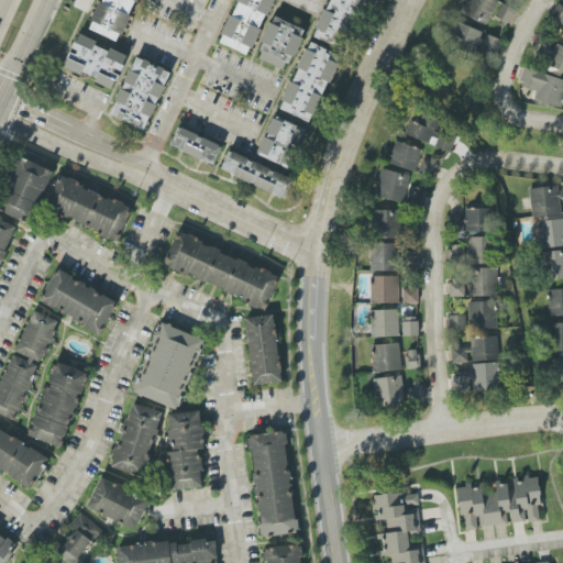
[(138,0),(101,0),(89,30),(120,42),(138,0)]
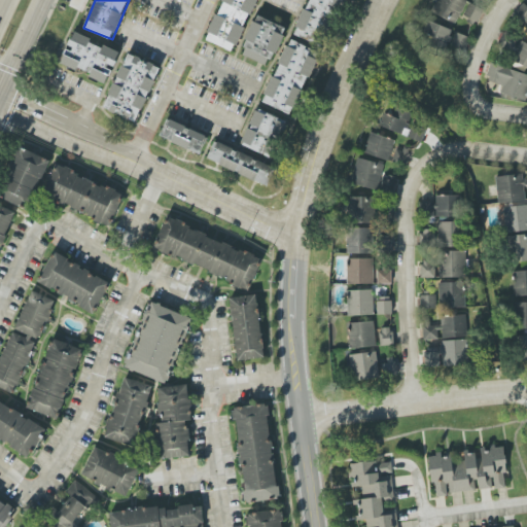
[(221,0),(206,40),(234,53),(255,0),(221,0)]
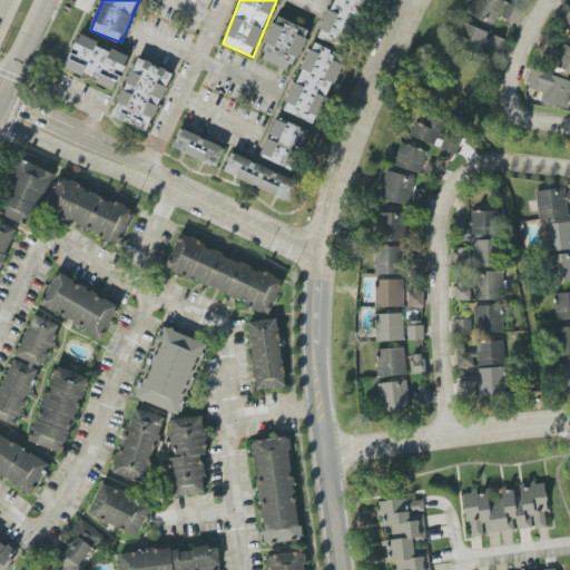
[(371,0),(333,0),(317,38),(350,51),(371,0)]
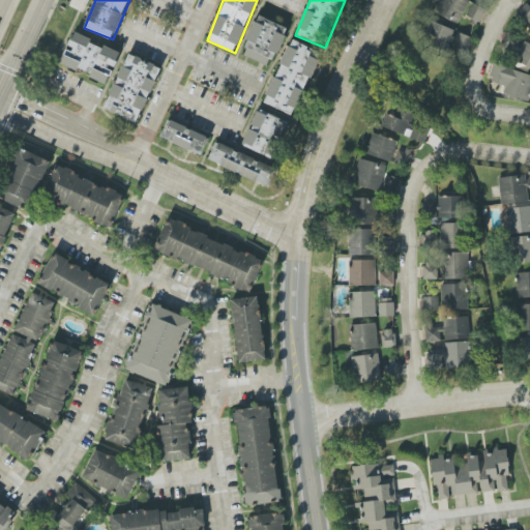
[(457,25),(471,1),(468,0),(437,0),(432,10),(457,25)]
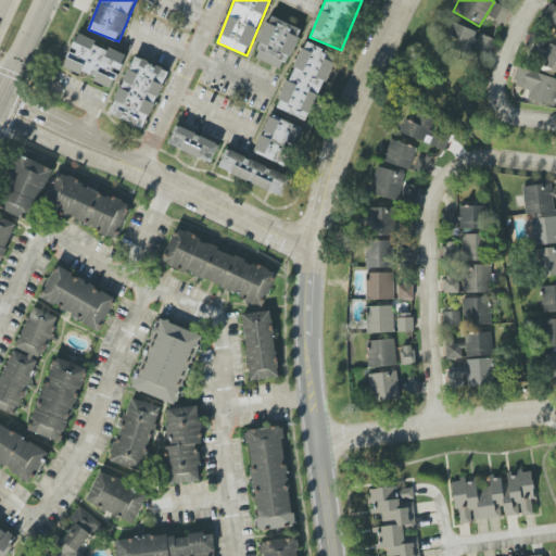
[(488,20),(502,26),(509,10),(495,3),(488,20)]
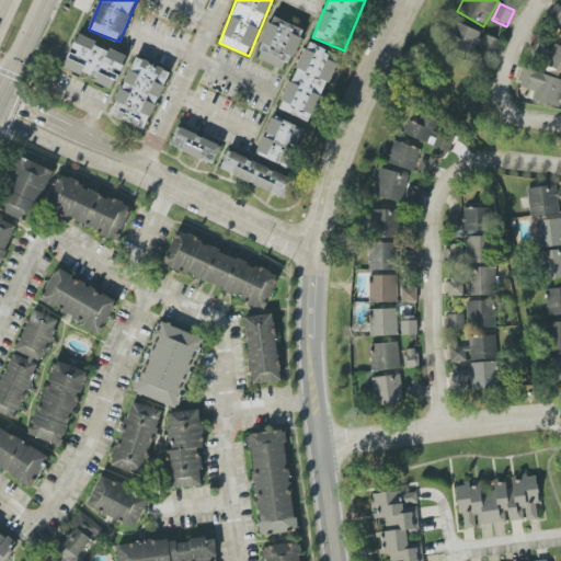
[(560,9),(554,6),(548,16),(560,25),(560,29),(558,35),(560,36),(560,9)]
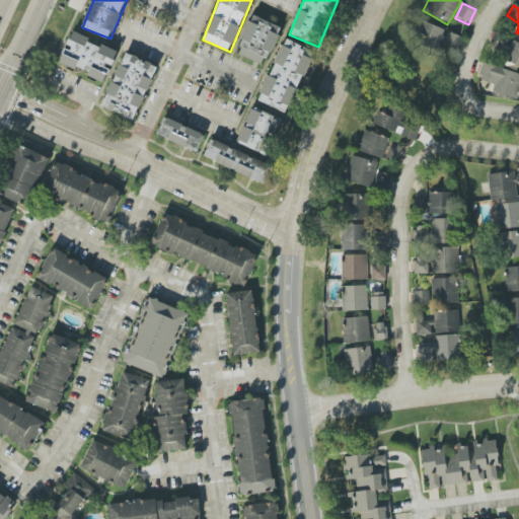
[(236,54),(265,65),(281,27),(252,15),(236,54)]
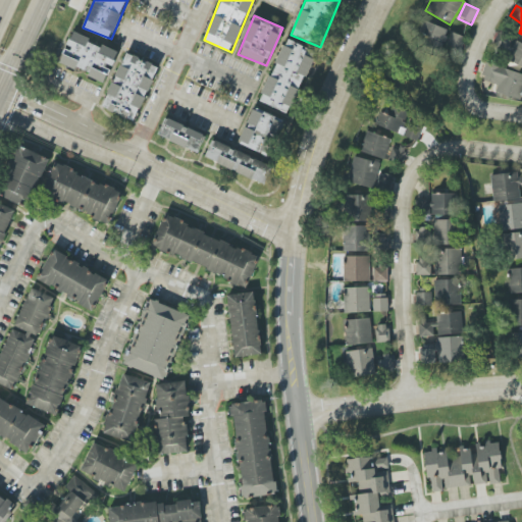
[(448,29),(423,21),(417,44),(440,51),(448,29)]
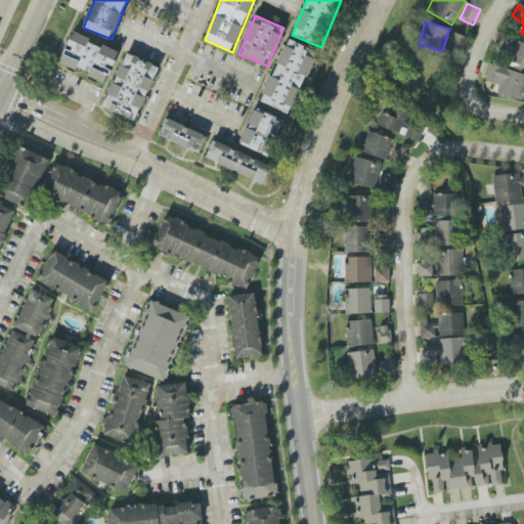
[(466,36),(450,32),(446,50),(462,53),(466,36)]
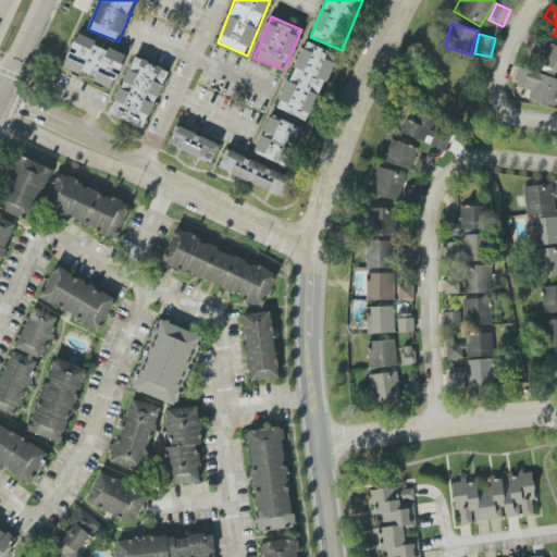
[(556,46),(534,34),(523,54),(556,71),(556,46)]
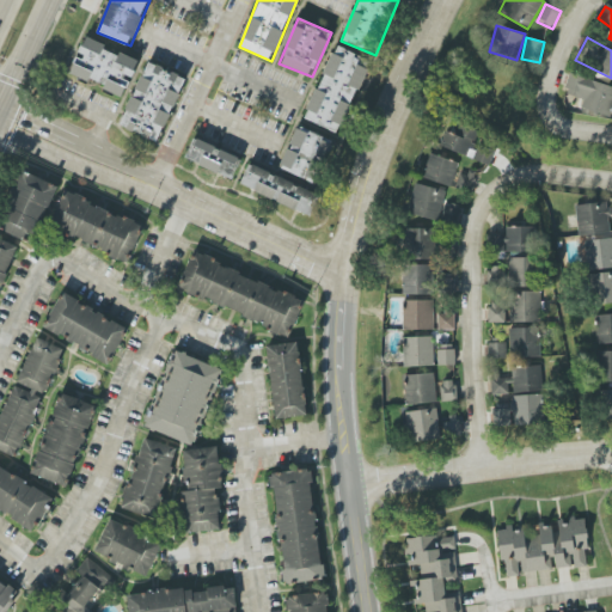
[(138,59),(83,40),(71,74),(105,86),(103,91),(124,98),(138,59)]
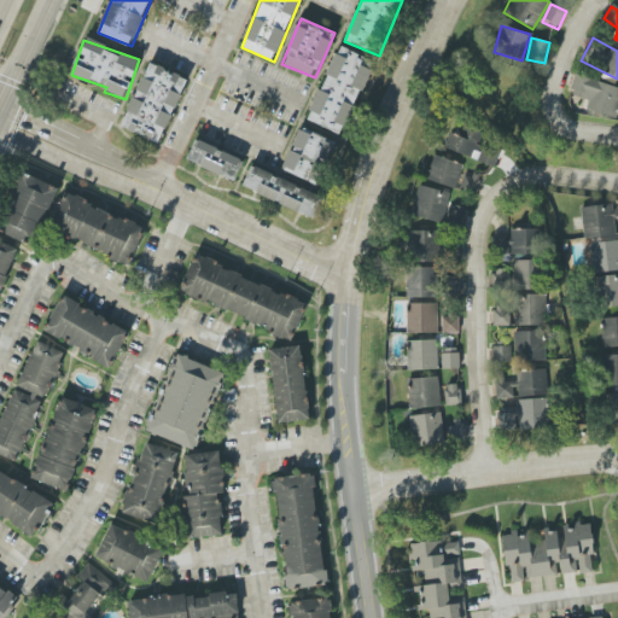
[(374,62),(338,46),(307,121),(343,135),(374,62)]
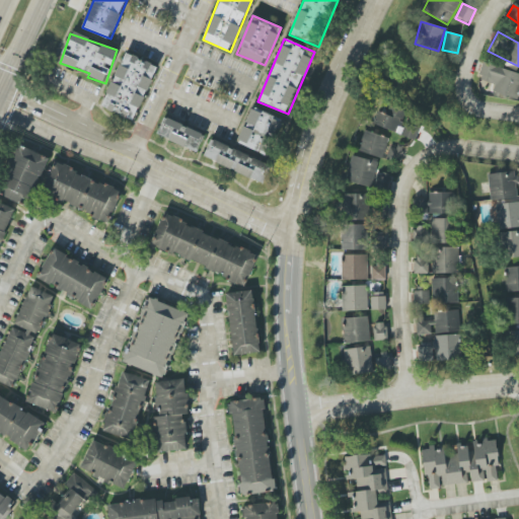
[(133,121),(158,67),(126,52),(100,106),(133,121)]
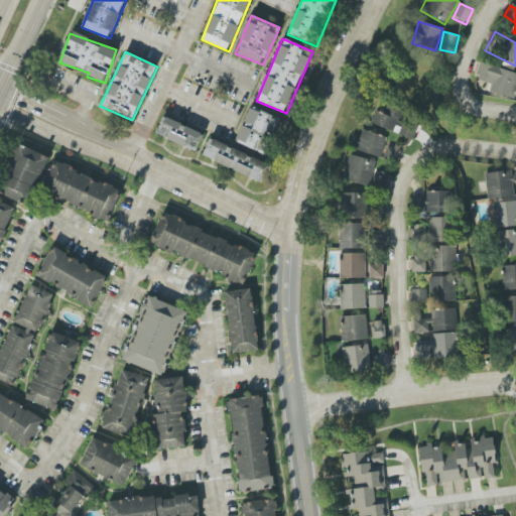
[(515,93),(515,73),(481,62),(476,79),(493,84),(490,92),(514,99),(515,93)]
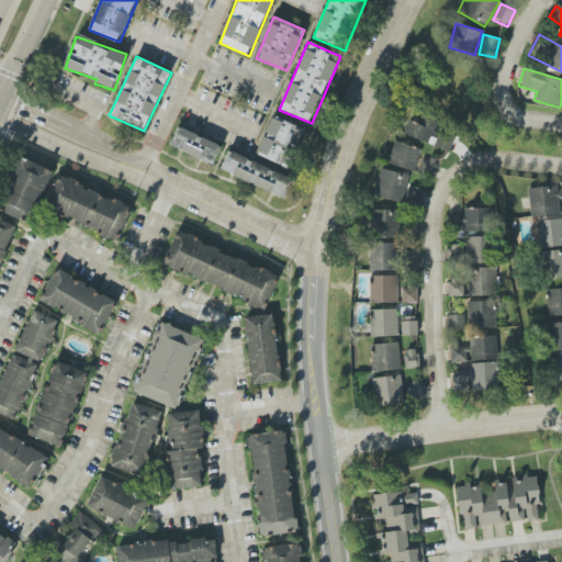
[(404,134),(449,152),(454,136),(438,130),(441,121),(413,110),(404,134)]
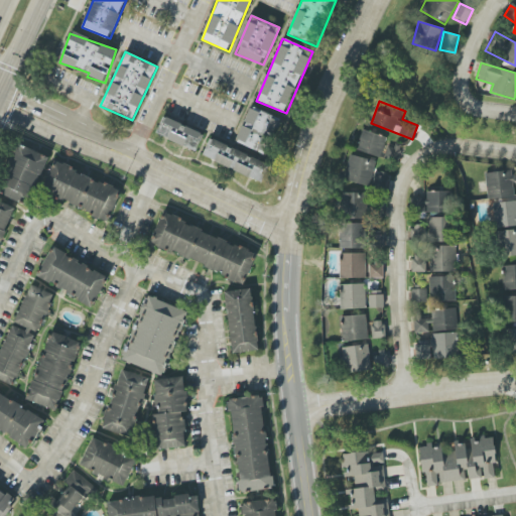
[(267,155),(282,120),(250,106),(235,142),(267,155)]
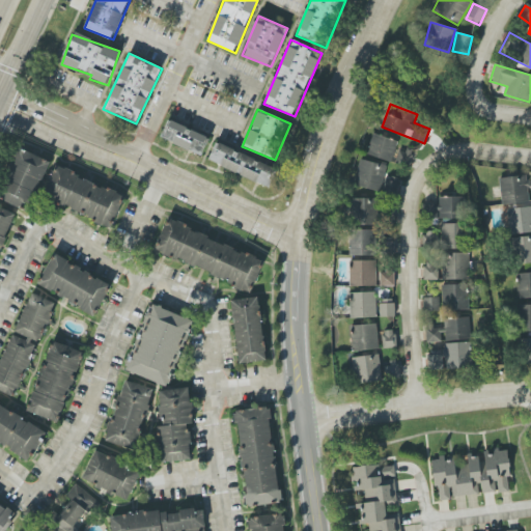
[(201,156),(208,137),(168,120),(161,138),(201,156)]
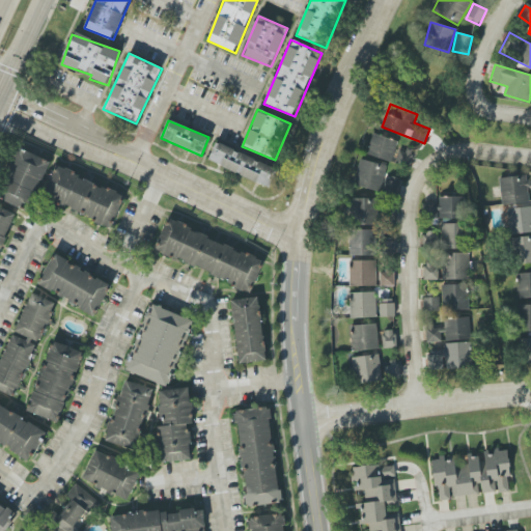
[(366,154),(391,162),(398,141),(373,133),(366,154)]
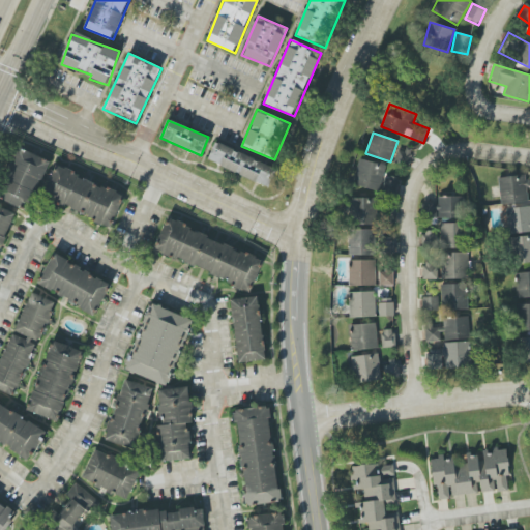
[(208,164),(269,184),(276,166),(214,144),(208,164)]
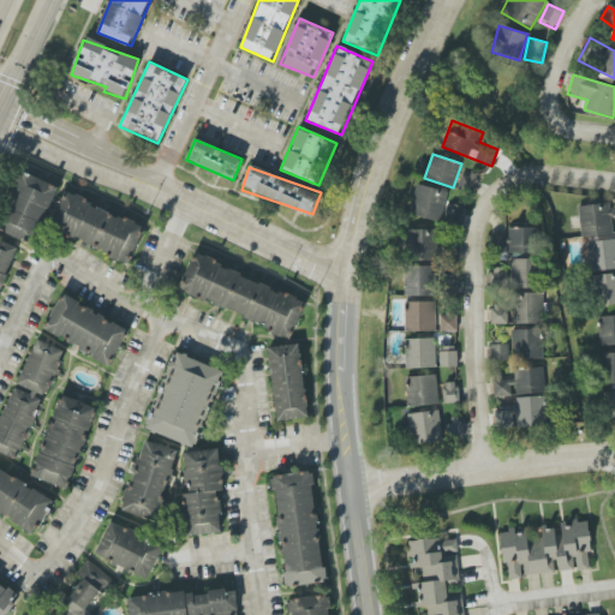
[(58,186),(21,171),(0,220),(0,231),(33,245),(58,186)]
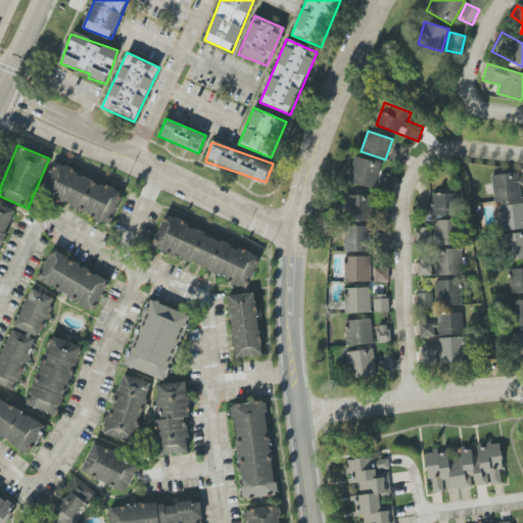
[(390,158),(402,162),(407,152),(393,147),(390,158)]
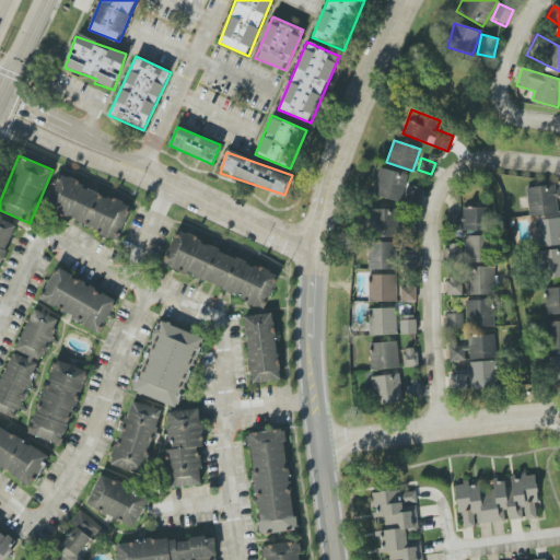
[(408,174),(380,167),(372,196),(400,202),(408,174)]
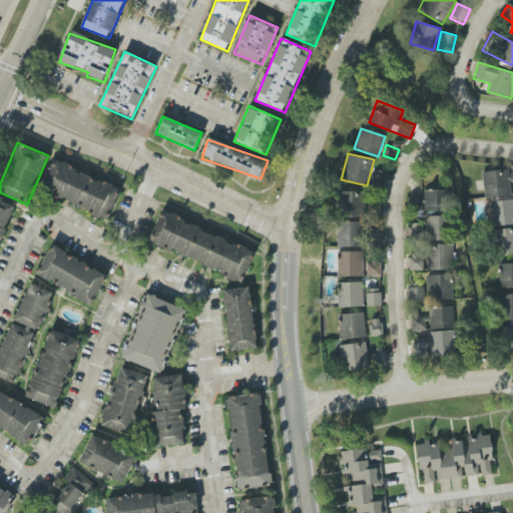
[(107,219),(120,189),(54,160),(41,190),(107,219)]
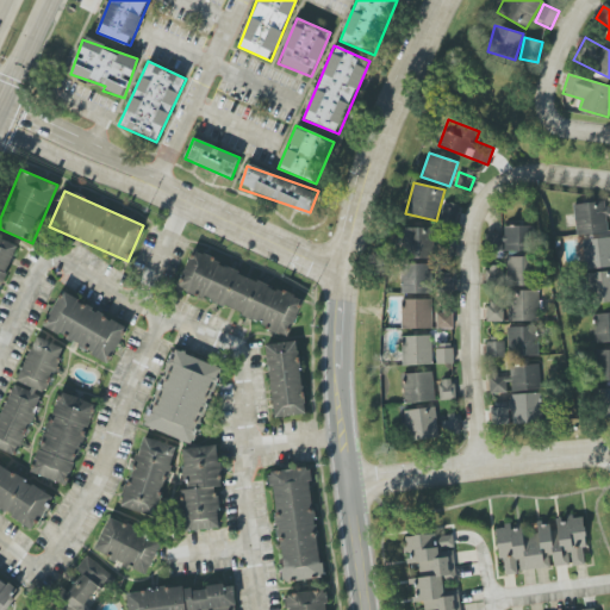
[(609,231),(609,213),(608,213),(607,201),(573,205),(577,236),(609,231)]
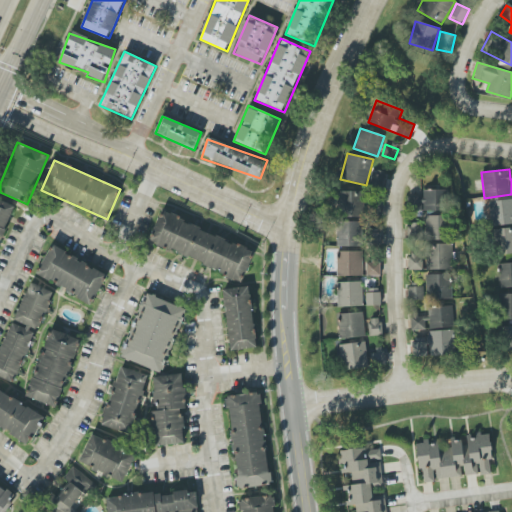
[(381,188),(384,176),(373,173),(370,185),(381,188)]
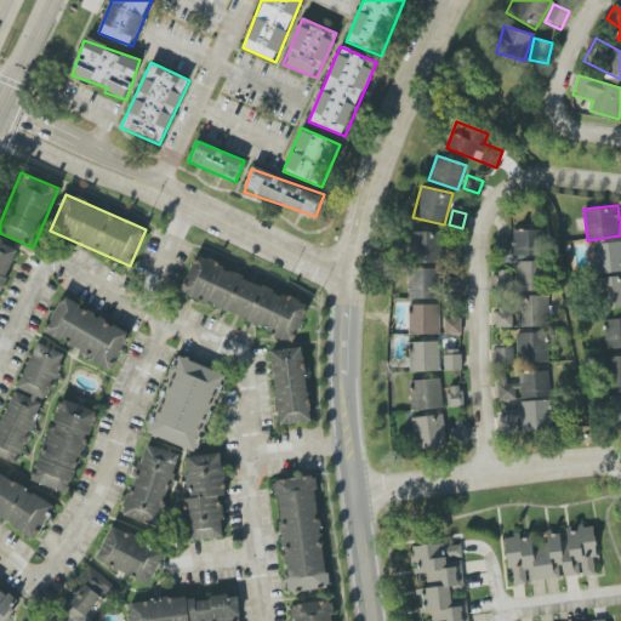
[(542,291),(542,231),(513,229),(513,239),(499,238),(497,255),(516,256),(516,291),(542,291)]
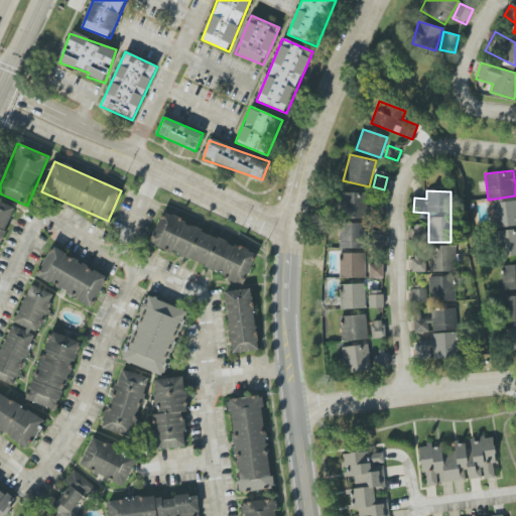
[(367,218),(366,192),(346,194),(347,218),(367,218)]
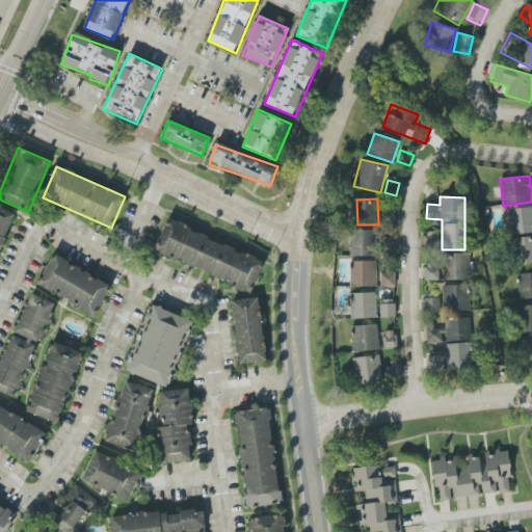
[(511,235),(531,232),(531,207),(508,210),(511,235)]
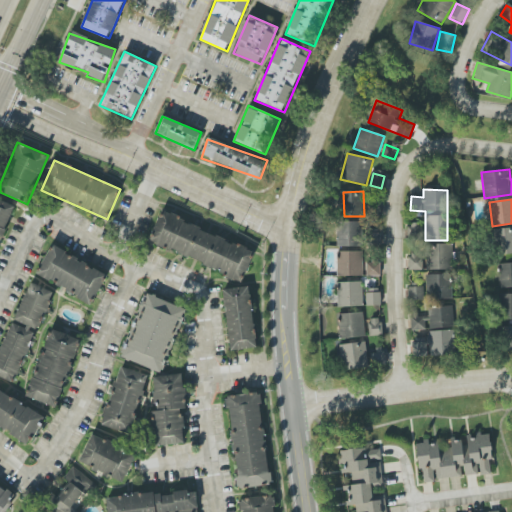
[(0,243),(13,205),(0,200),(0,243)]
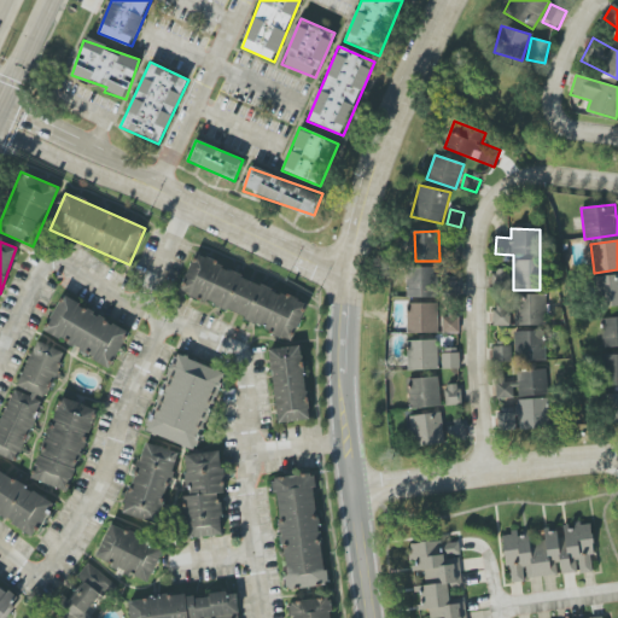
[(295,336),(308,298),(192,260),(180,297),(295,336)]
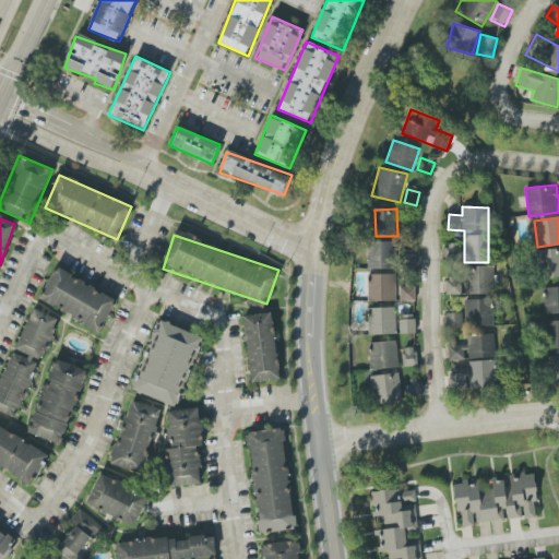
[(367,270),(395,269),(394,241),(367,242),(367,270)]
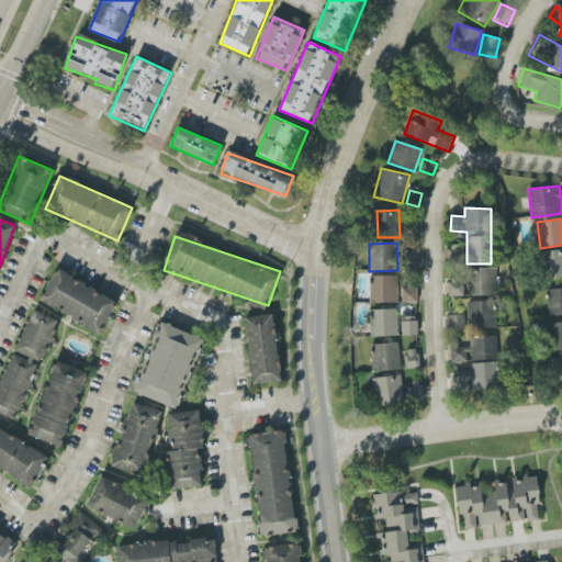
[(449,261),(464,261),(464,245),(449,245),(449,261)]
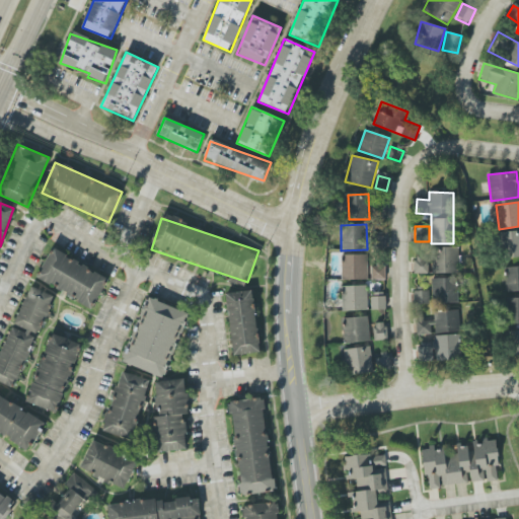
[(518,256),(518,230),(500,234),(505,260),(518,256)]
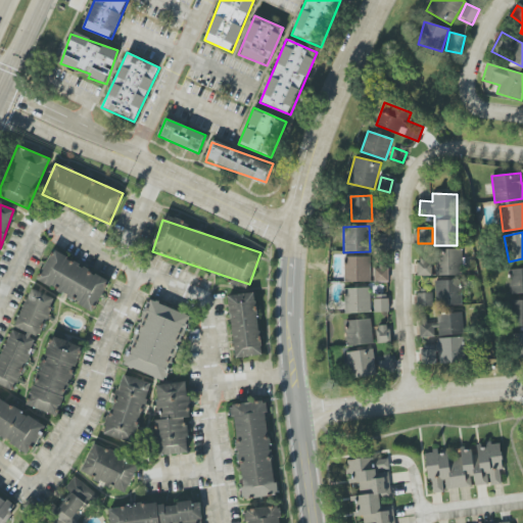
[(436,276),(463,275),(462,249),(436,249),(436,276)]
